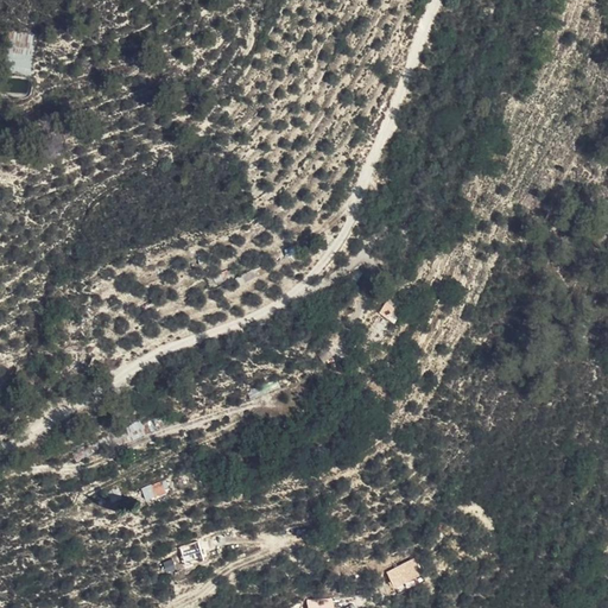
[(242,273),(261,264),(258,257),(240,267),(242,273)]
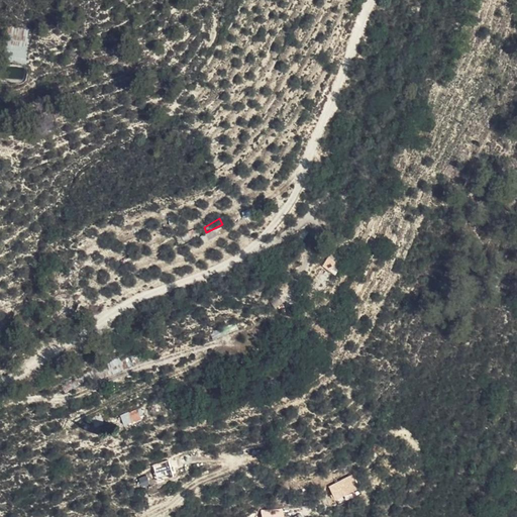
[(188,232),(194,228),(191,223),(185,227),(188,232)]
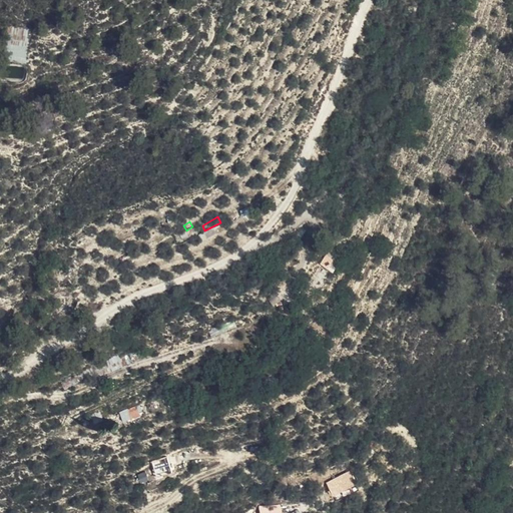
[(324,252),(331,255),(336,246),(329,242),(324,252)]
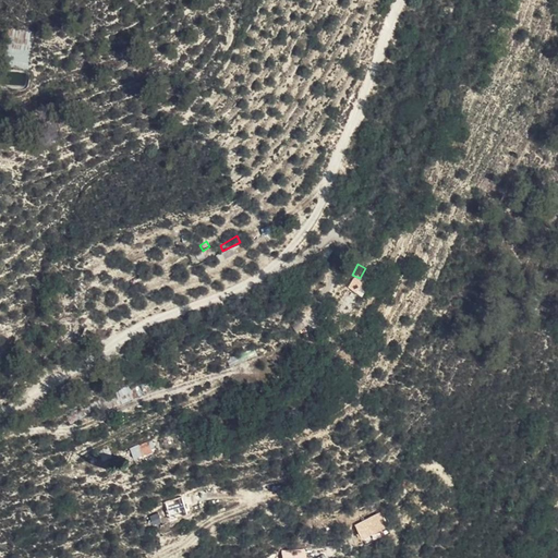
[(307,325),(314,319),(311,315),(304,319),(307,325)]
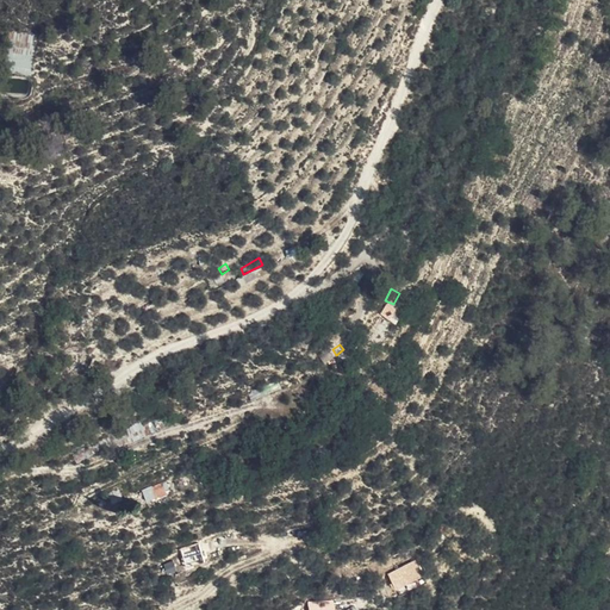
[(159,485),(168,481),(166,473),(156,477),(159,485)]
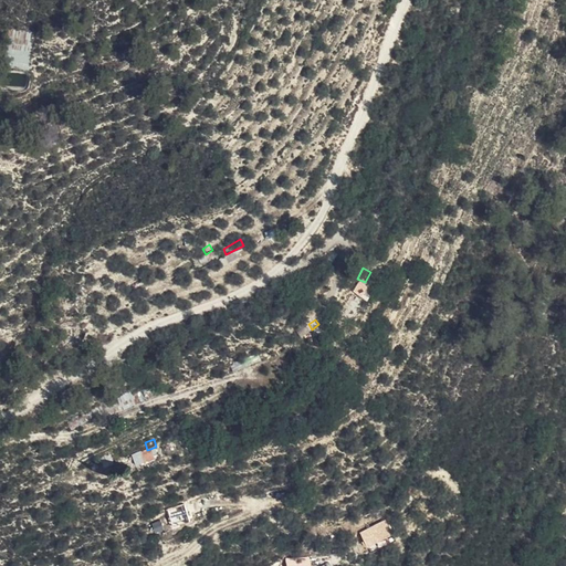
[(173,512),(186,509),(182,495),(168,499),(173,512)]
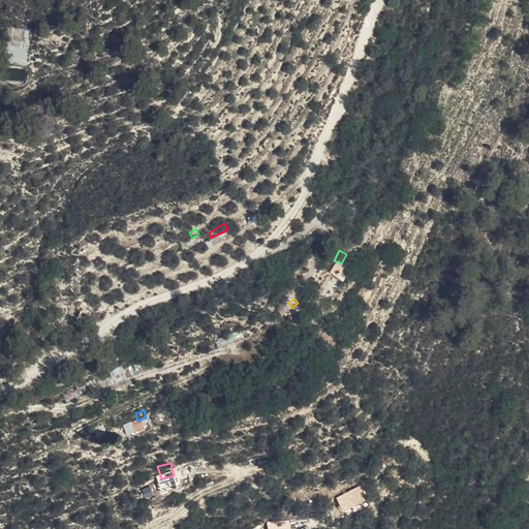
[(343,512),(367,501),(359,486),(335,497),(343,512)]
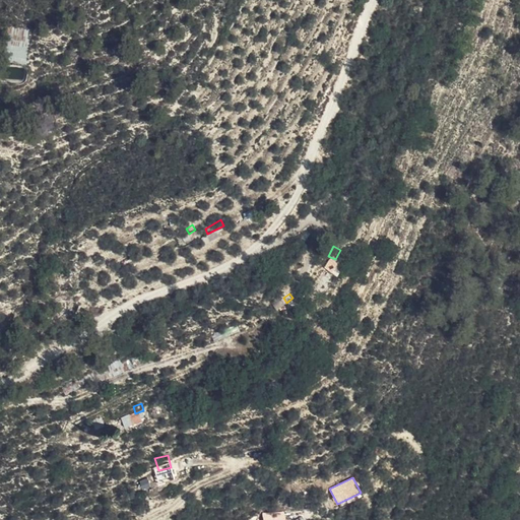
[(285,519),(284,511),(263,513),(263,519),(285,519)]
